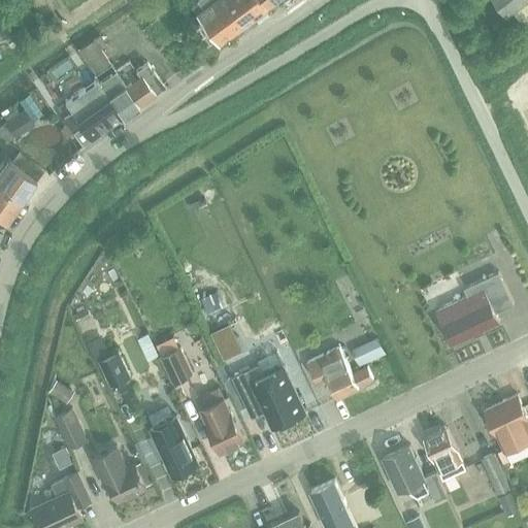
[(218,43),(245,24),(228,0),(193,0),(190,3),(218,43)]
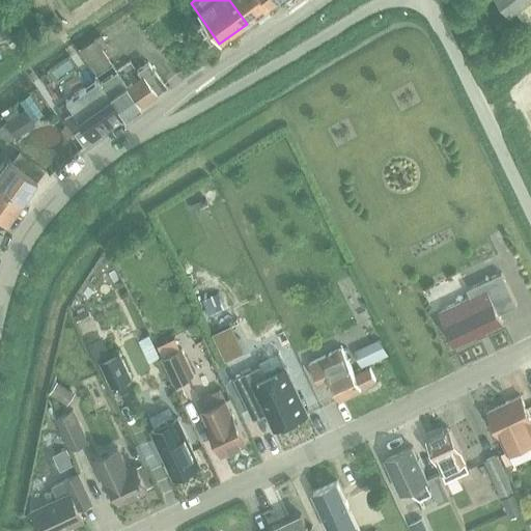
[(229,0),(247,24),(269,8),(268,6),(276,0),(229,0)]
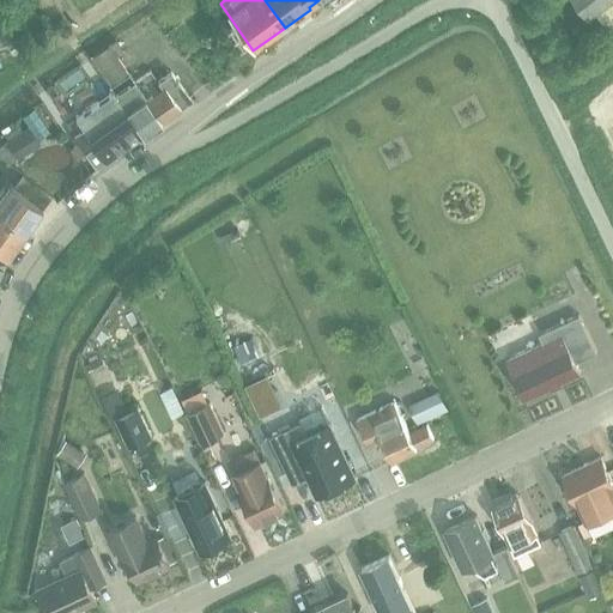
[(578,0),(590,14),(608,0),(578,0)]
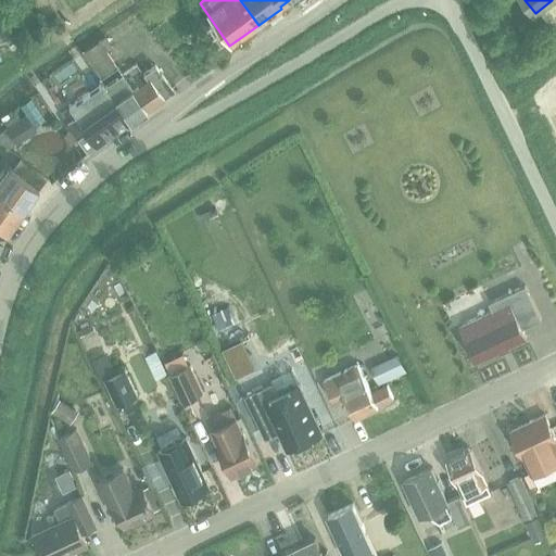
[(1,13),(0,13),(0,39),(12,32),(1,13)]
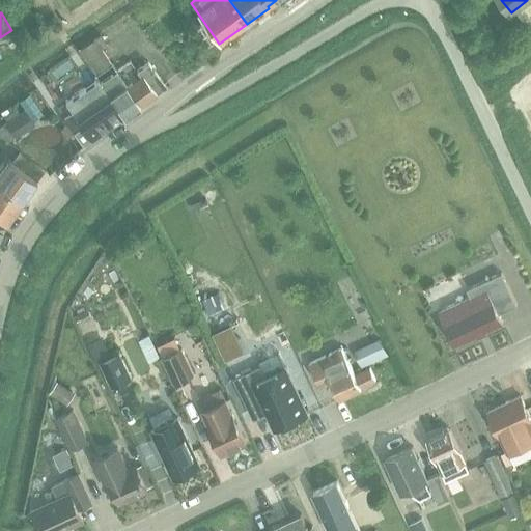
[(64,102),(72,112),(63,117),(82,145),(139,107),(126,86),(126,85),(111,64),(102,48),(106,45),(100,34),(78,49),(98,79),(64,102)]
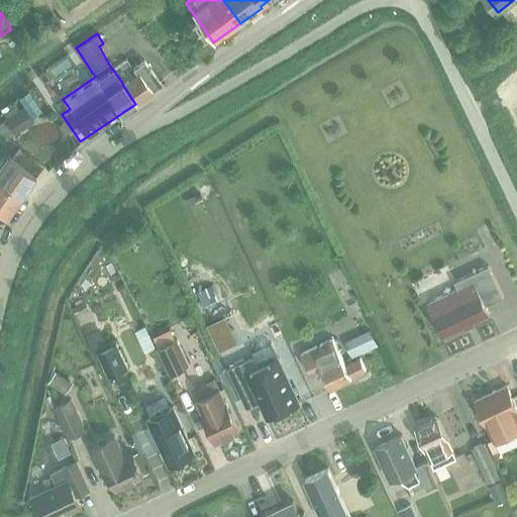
[(126,59),(112,69),(122,83),(122,84),(135,104),(162,86),(150,69),(144,60),(133,68),(126,59)]
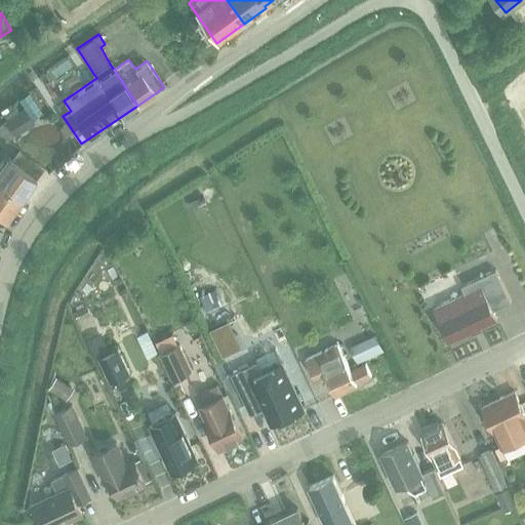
[(12,104),(1,112),(6,119),(17,112),(12,104)]
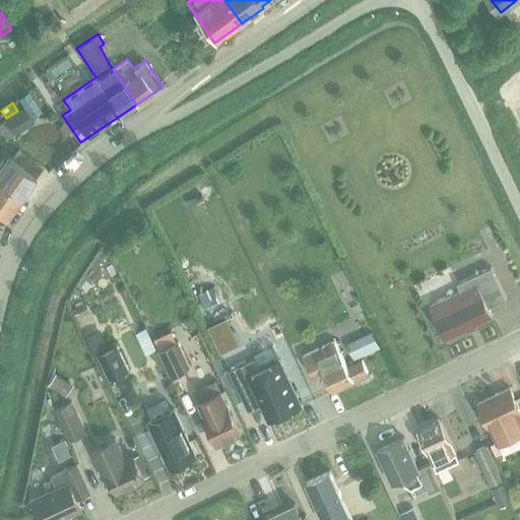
[(15,135),(35,122),(24,106),(17,111),(6,118),(4,120),(15,135)]
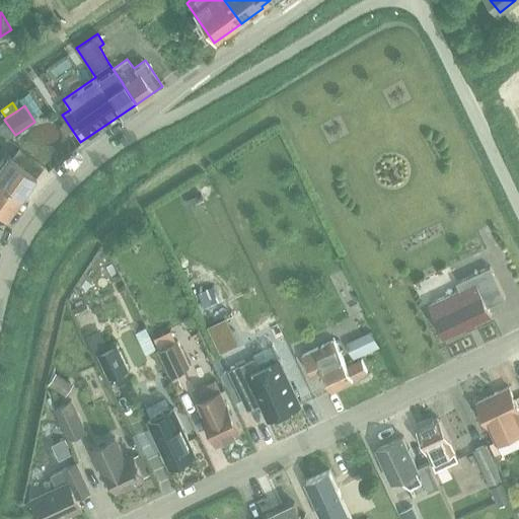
[(0,166),(0,179),(21,196),(35,175),(8,156),(0,166)]
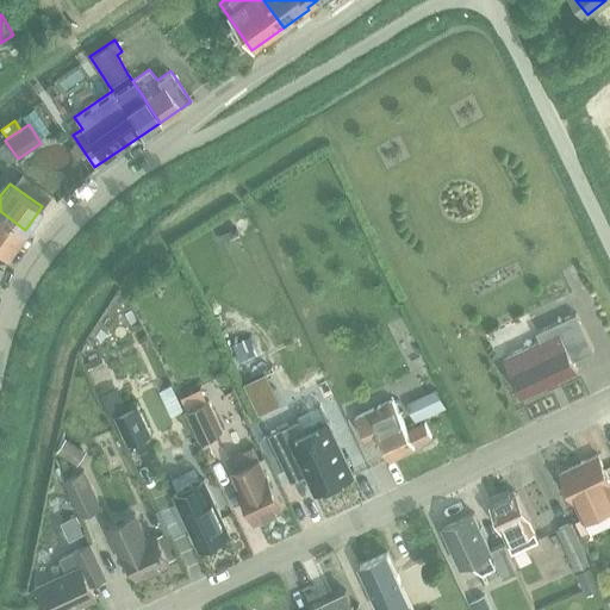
[(0,248),(8,254),(25,230),(0,211),(0,248)]
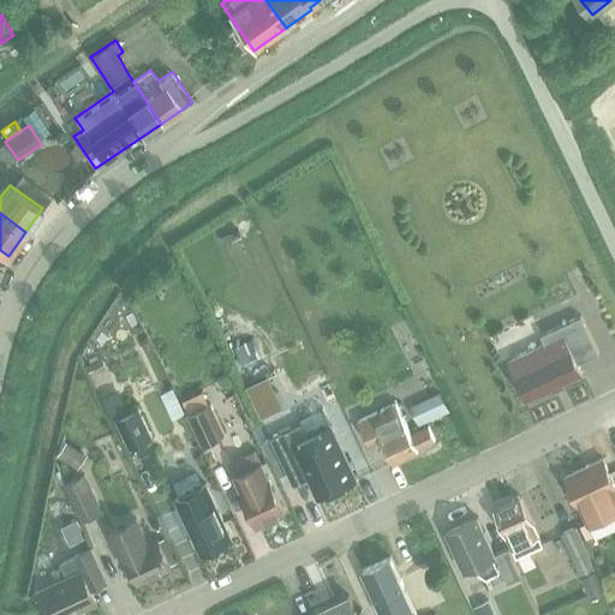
[(395,292),(386,297),(390,308),(400,304),(395,292)]
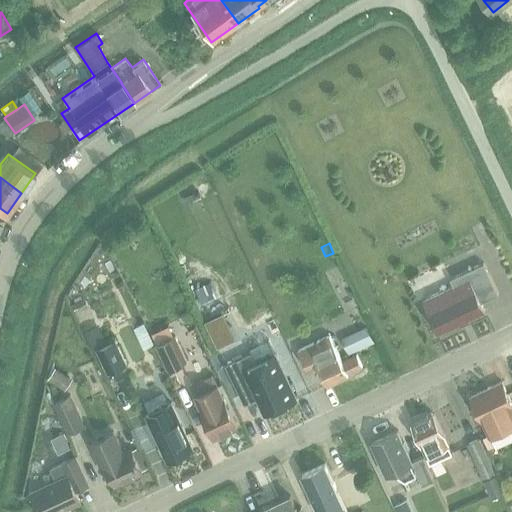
[(438,333),(485,311),(481,302),(499,294),(484,263),(450,278),(454,286),(423,300),(438,333)]
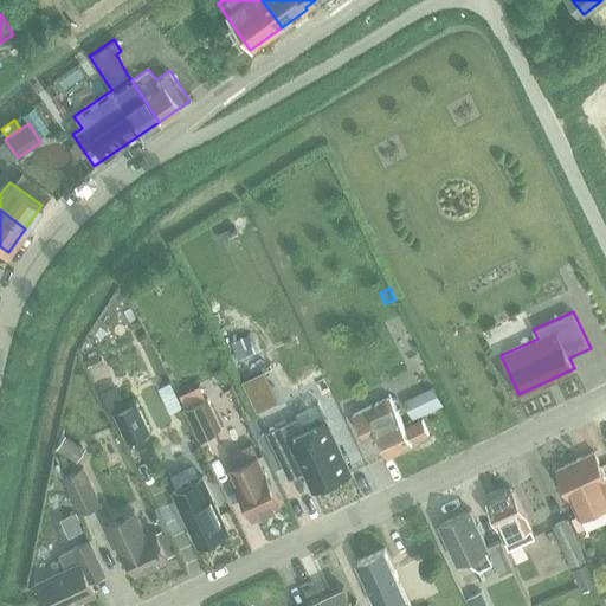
[(238,359),(256,350),(249,335),(231,342),(238,359)]
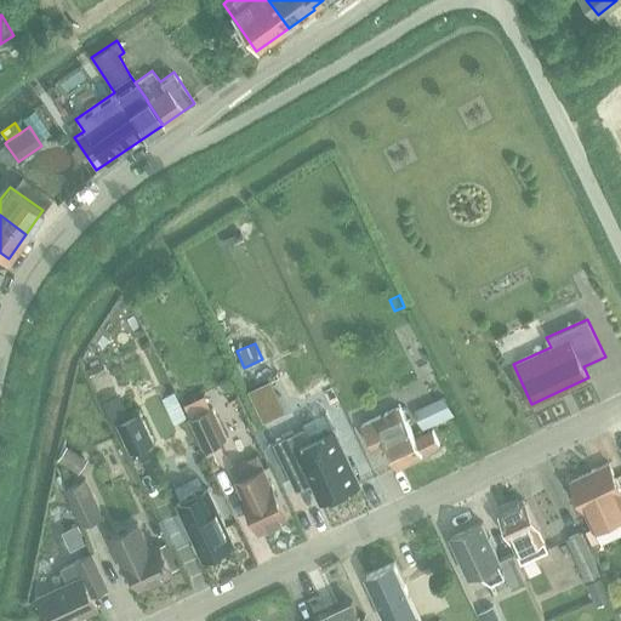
[(269,380),(249,389),(263,421),(284,411),(269,380)]
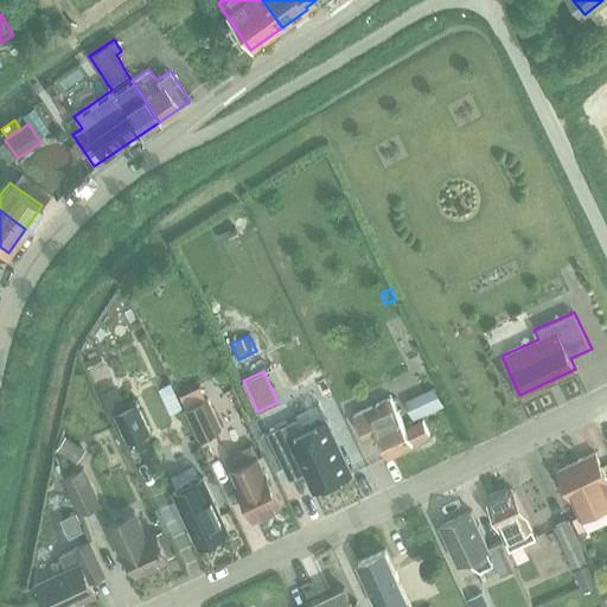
[(433,388),(404,401),(406,403),(413,420),(434,410),(442,407),(433,388)]
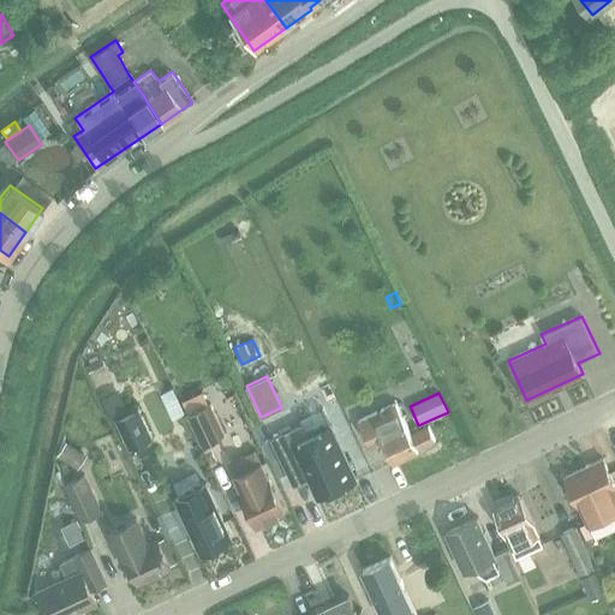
[(369,443),(382,437),(393,461),(418,449),(418,448),(435,441),(428,425),(411,434),(396,402),(371,415),(358,421),(369,443)]
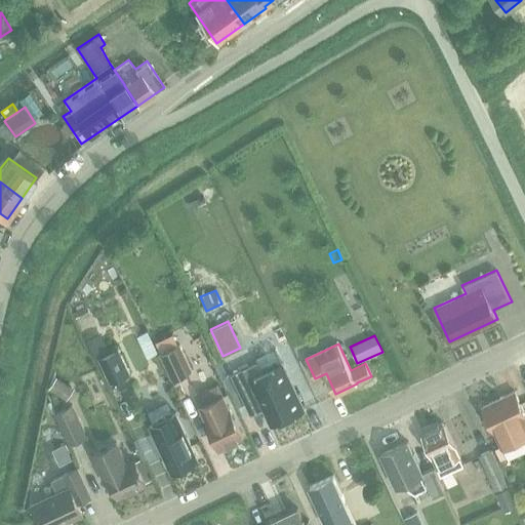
[(178,345),(160,354),(171,378),(190,369),(178,345)]
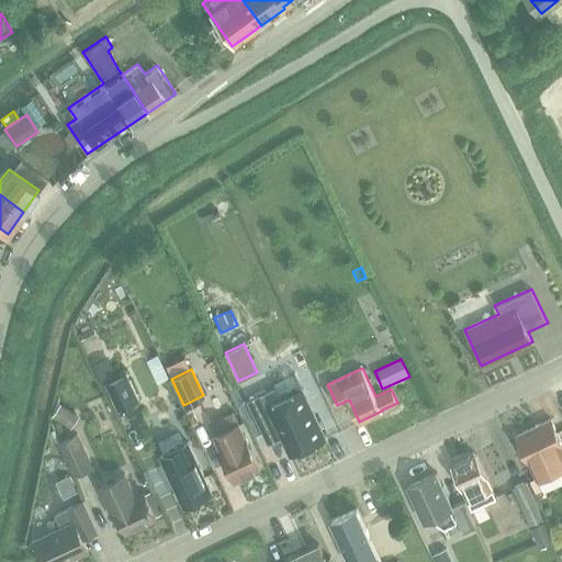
[(117,409),(138,400),(126,374),(105,383),(117,409)]
